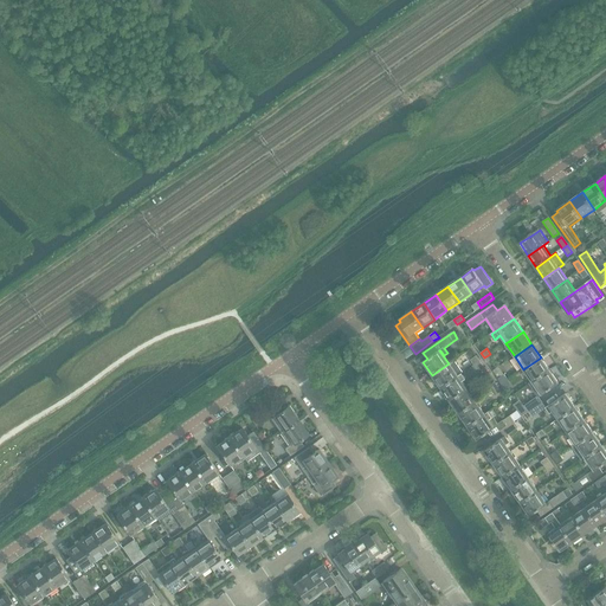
[(533,382),(549,371),(541,358),(523,369),(532,380),(533,382)]
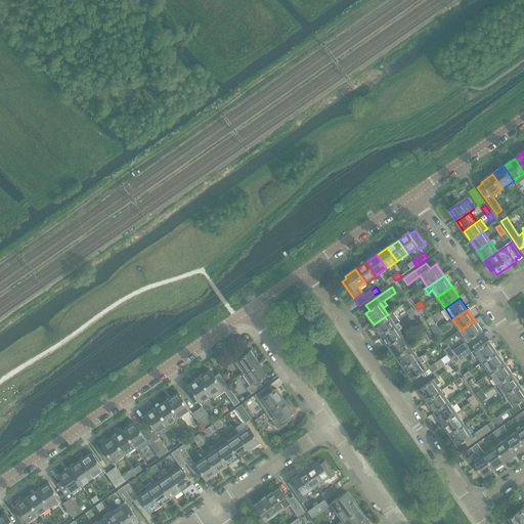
[(395,324),(399,321),(400,321),(393,311),(388,314),(374,324),(382,336),(396,325),(395,324)]
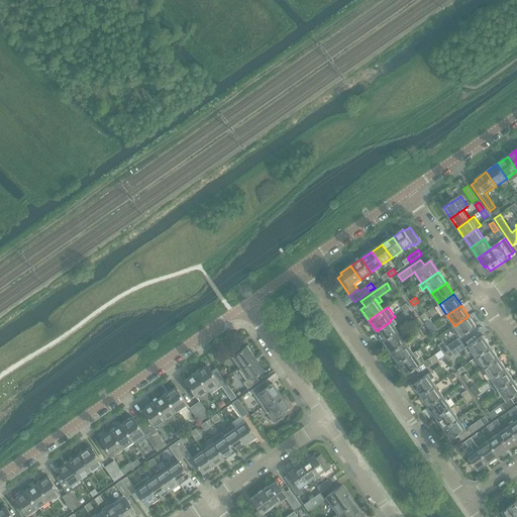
[(454,332),(457,330),(462,337),(477,327),(469,316),(454,326),(453,324),(450,326),(454,332)]
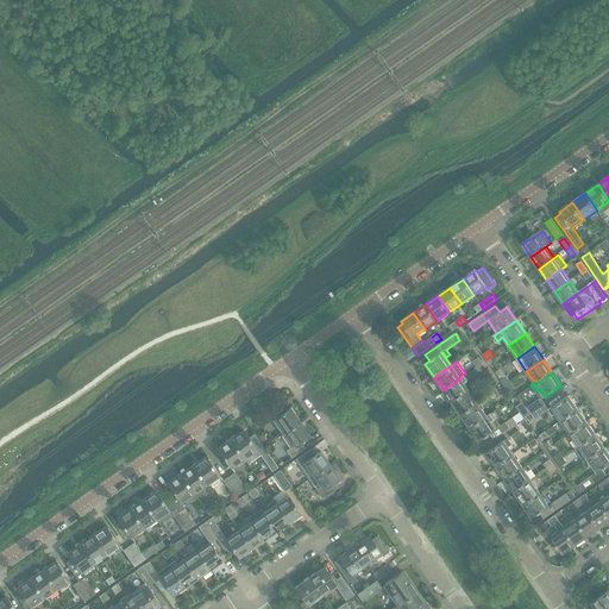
[(459,377),(460,378),(444,390),(452,403),(469,391),(464,383),(469,380),(464,374),(459,377)]
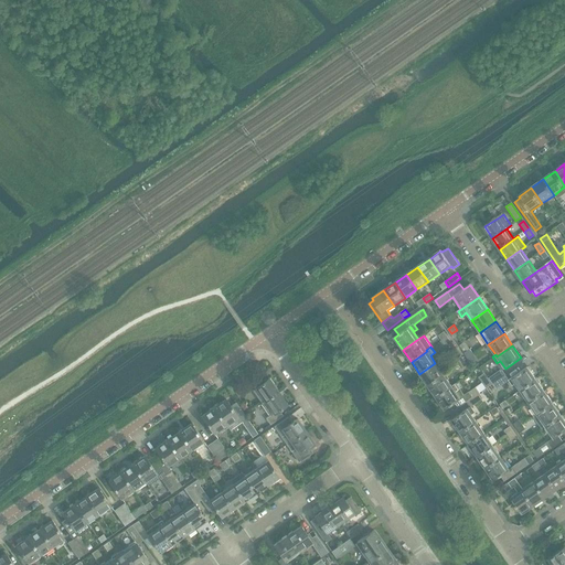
[(468,358),(473,354),(470,349),(465,353),(468,358)]
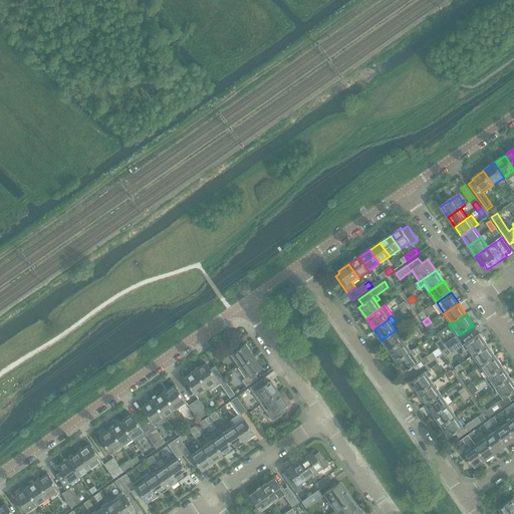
[(418,331),(423,328),(420,323),(414,326),(418,331)]
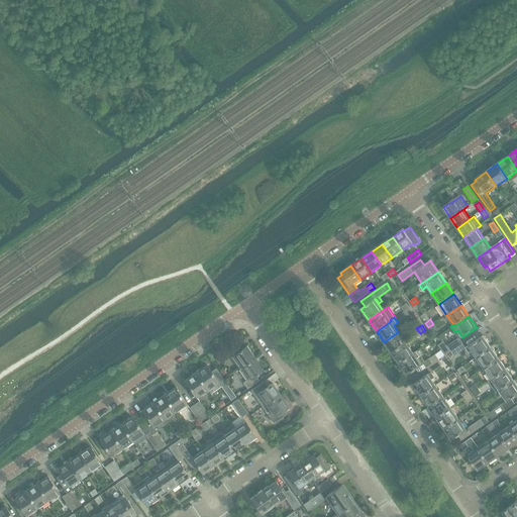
[(392,352),(406,343),(398,332),(384,342),(392,352)]
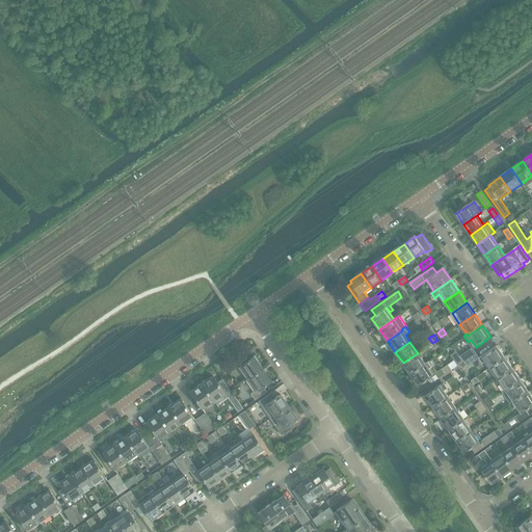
[(459,366),(477,353),(473,347),(458,357),(451,346),(447,349),(454,361),(457,366),(458,365),(459,366)]
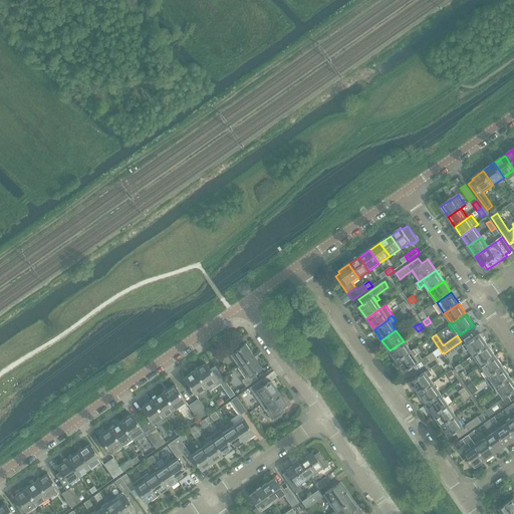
[(474,355),(488,345),(480,334),(464,345),(464,346),(467,350),(469,348),(474,355)]
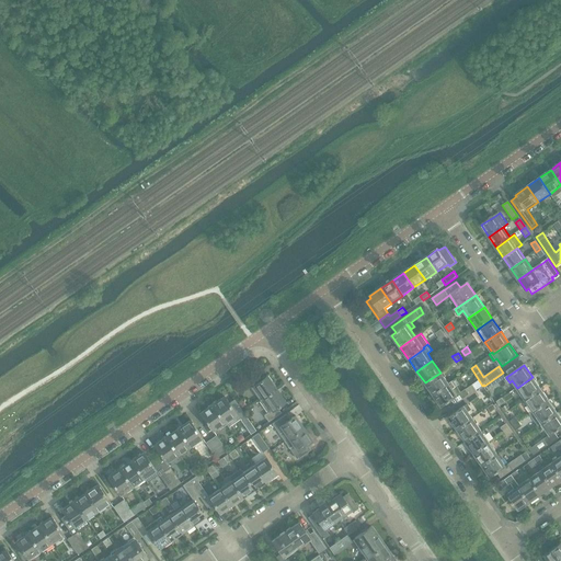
[(449,385),(448,384),(441,373),(425,382),(433,395),(449,385)]
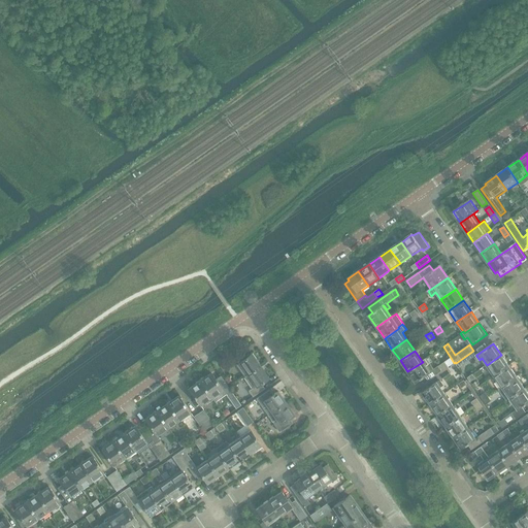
[(476,356),(476,355),(473,351),(456,363),(458,365),(463,362),(464,364),(476,356)]
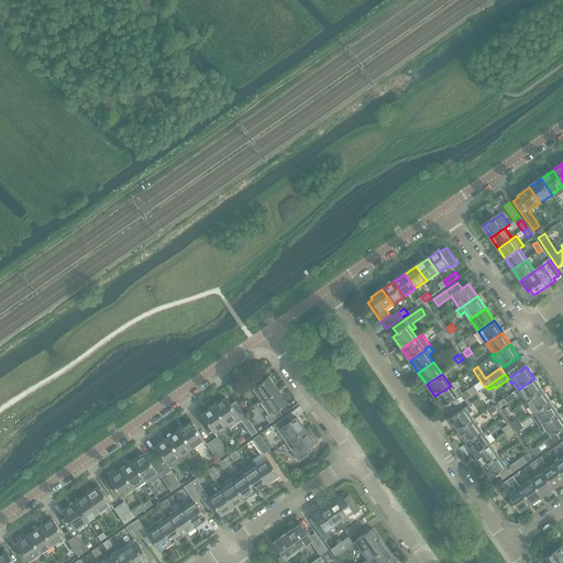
[(260,403),(277,390),(267,377),(260,383),(255,377),(243,386),(247,393),(251,389),(260,403)]
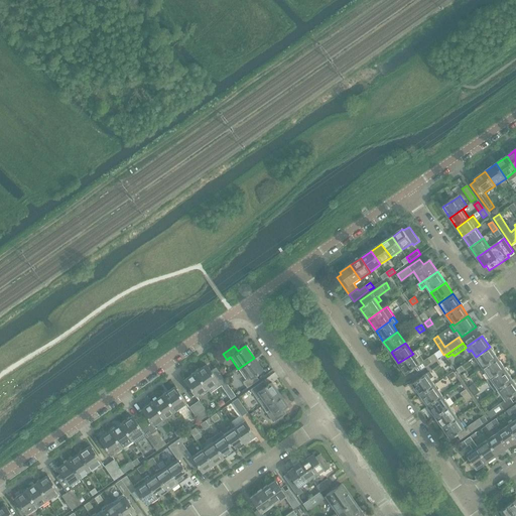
[(483,368),(498,358),(490,347),(476,357),(483,368)]
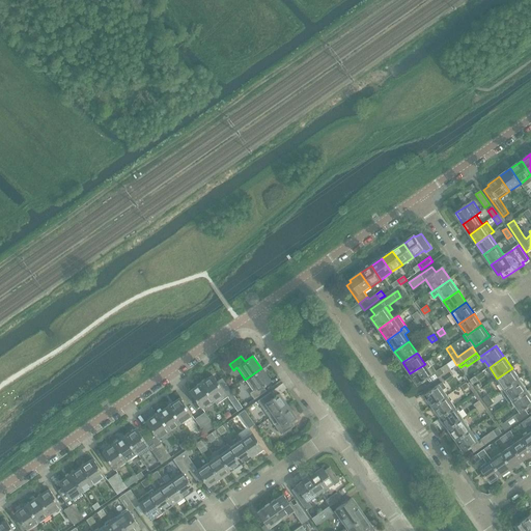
[(432,375),(428,368),(431,366),(428,360),(424,363),(425,364),(410,373),(418,386),(432,375)]
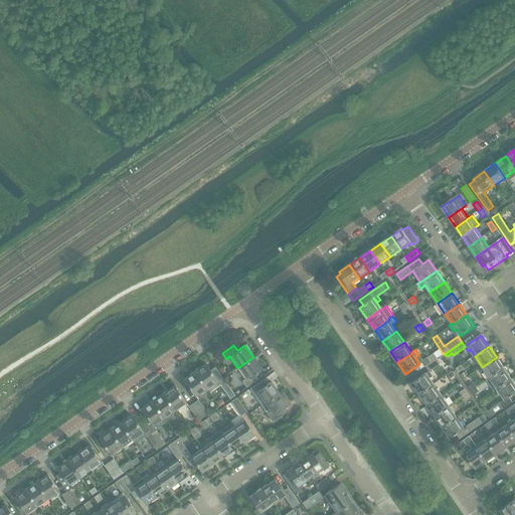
[(430,371),(445,360),(442,356),(438,358),(425,366),(428,371),(430,371)]
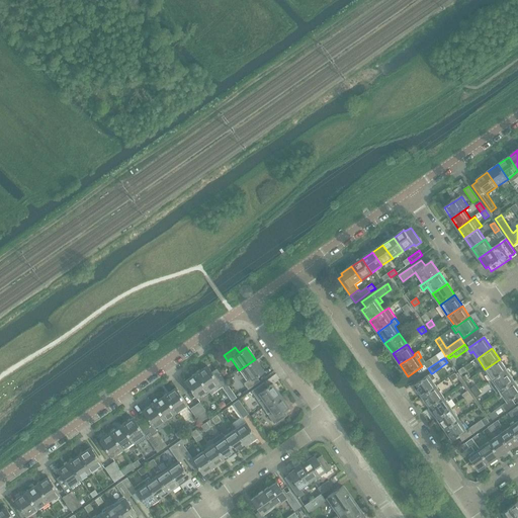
[(255,359),(239,370),(247,381),(244,384),(248,391),(259,382),(256,377),(263,371),(255,359)]
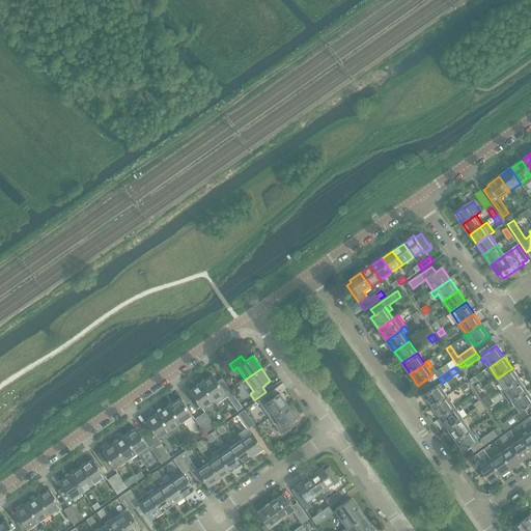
[(505,390),(521,380),(512,368),(497,379),(505,390)]
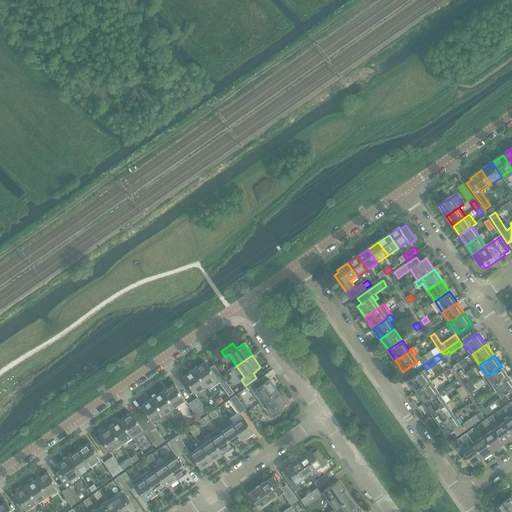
[(197,366),(194,368),(209,389),(224,378),(214,364),(208,368),(204,362),(198,367),(197,366)]
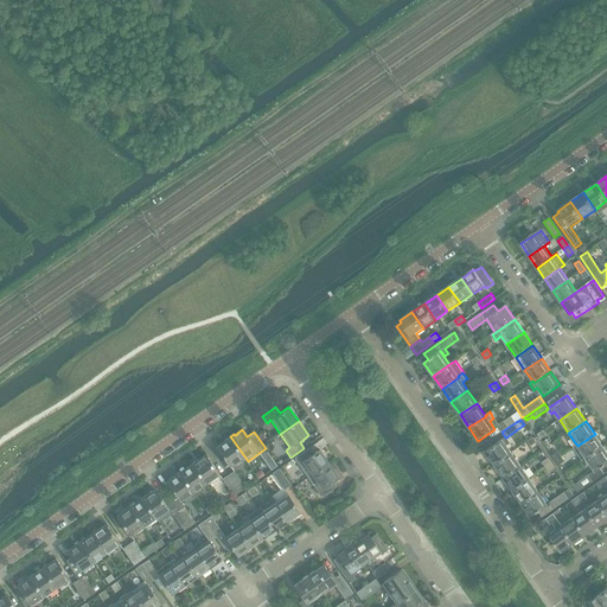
[(586,459),(604,447),(595,434),(577,446),(586,459)]
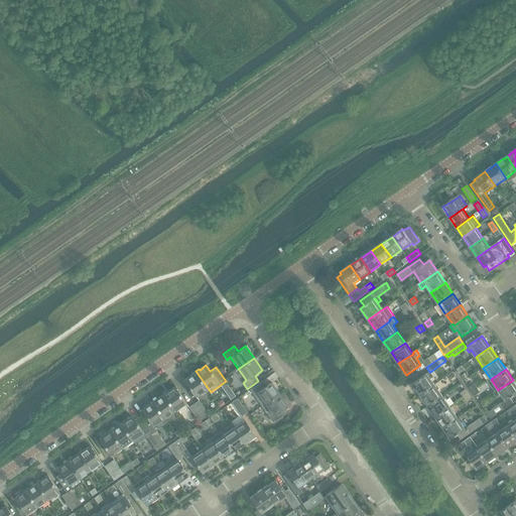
[(208,391),(207,388),(195,372),(189,375),(190,376),(184,381),(195,396),(202,392),(204,394),(208,391)]
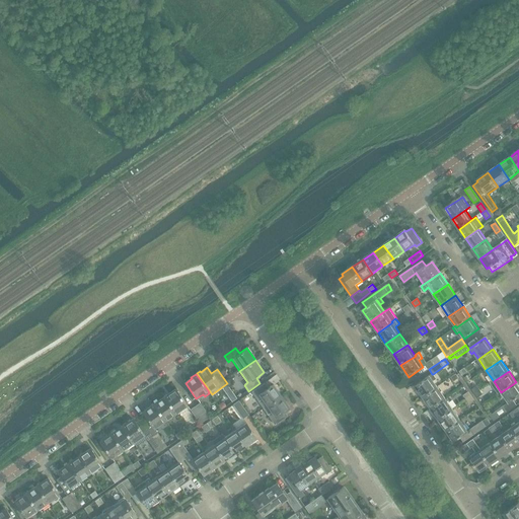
[(436,379),(433,374),(432,374),(416,386),(423,397),(438,387),(433,381),(436,379)]
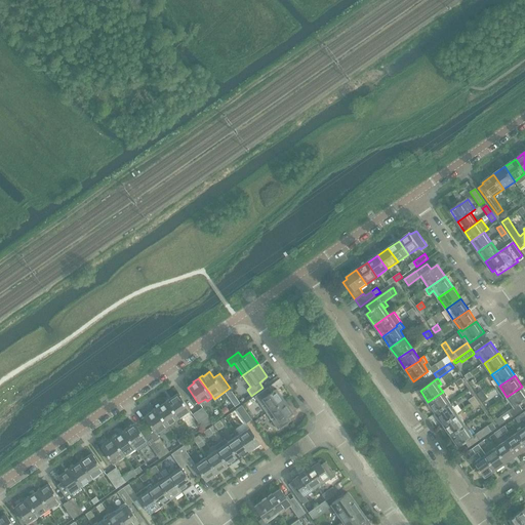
[(285,400),(277,389),(283,385),(280,379),(255,396),(263,406),(268,412),(285,400)]
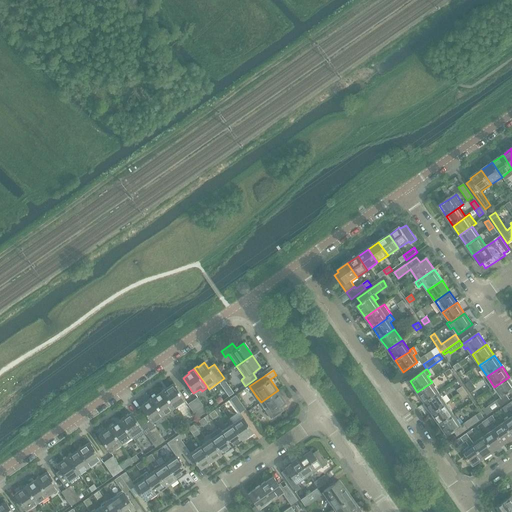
[(502,398),(507,395),(511,391),(511,381),(509,377),(494,387),(501,397),(502,398)]
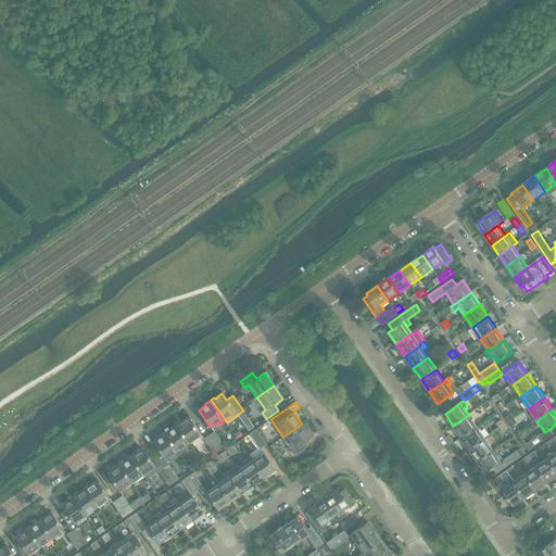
[(238,416),(248,431),(253,428),(242,413),(238,416)]
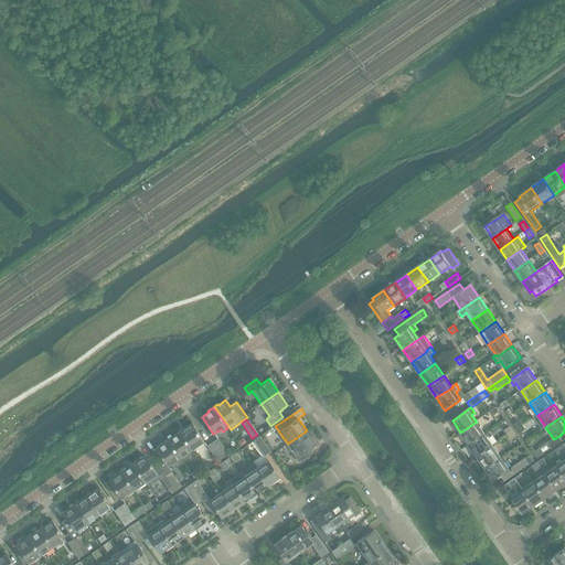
[(518,428),(523,425),(520,419),(514,424),(518,428)]
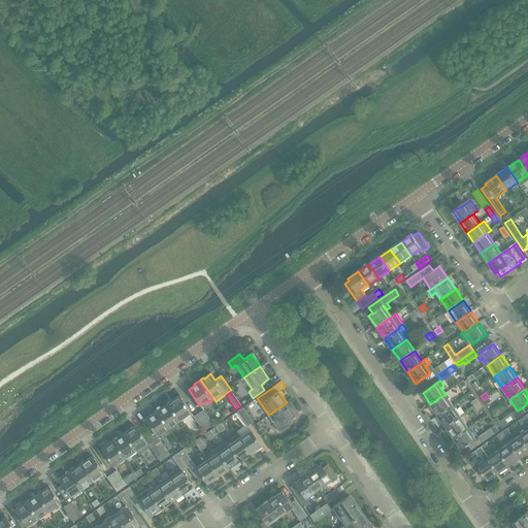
[(438,416),(453,405),(446,394),(430,404),(438,416)]
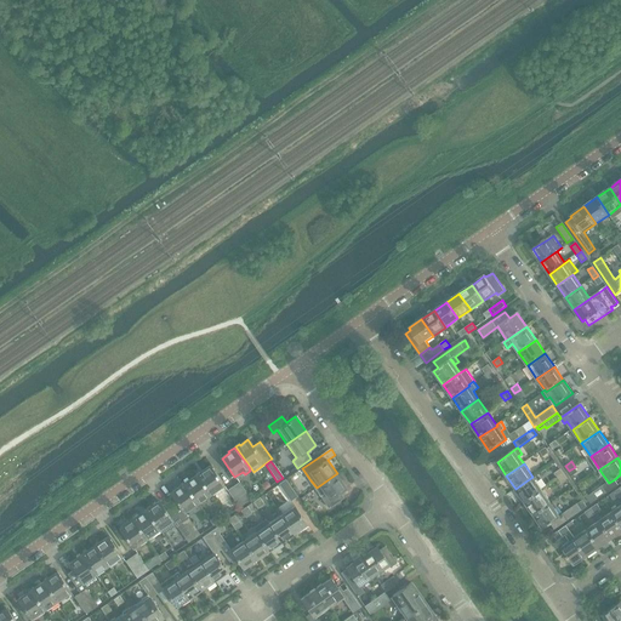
[(195,474),(210,494),(223,485),(210,466),(201,472),(200,471),(195,474)]
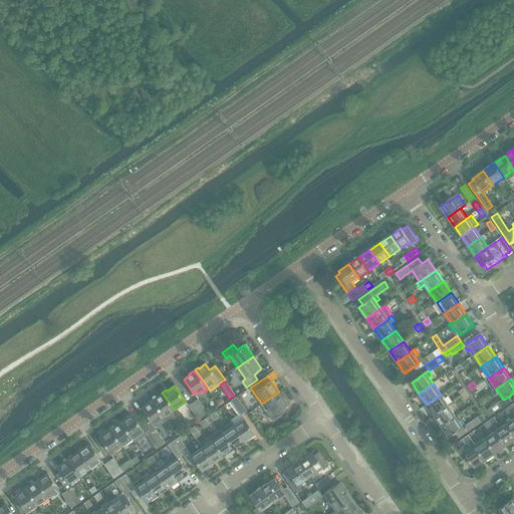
[(463,396),(467,393),(464,388),(459,391),(463,396)]
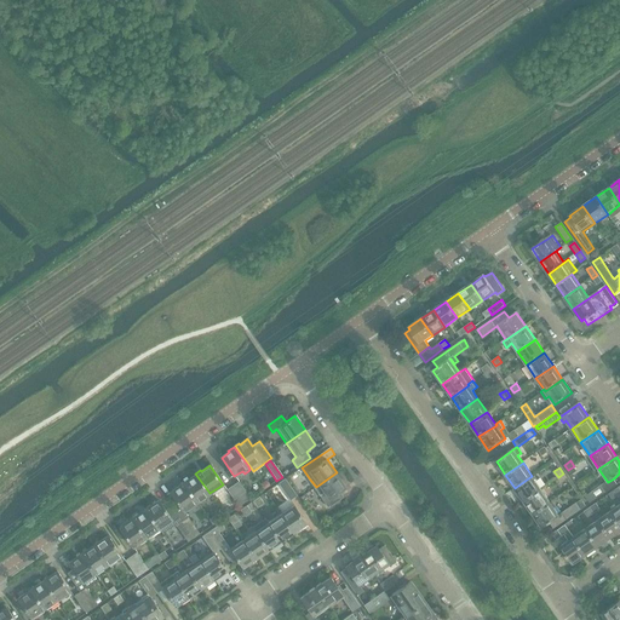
[(297,470),(286,478),(290,484),(291,482),(292,481),(292,478),(292,477),(298,472),(297,470)]
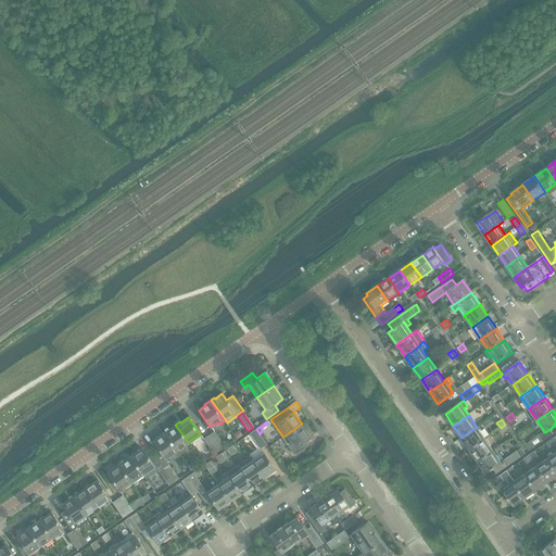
[(302,424),(283,437),(288,443),(295,454),(310,445),(305,440),(311,436),(302,424)]
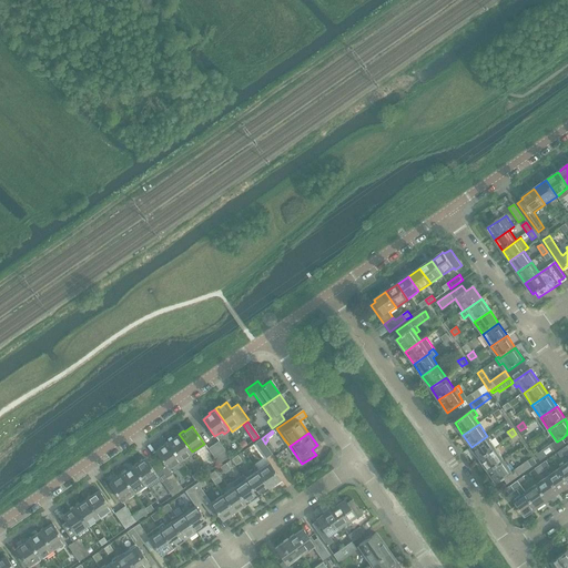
[(180,460),(192,452),(179,434),(178,434),(179,435),(173,439),(172,438),(168,442),(180,460)]
